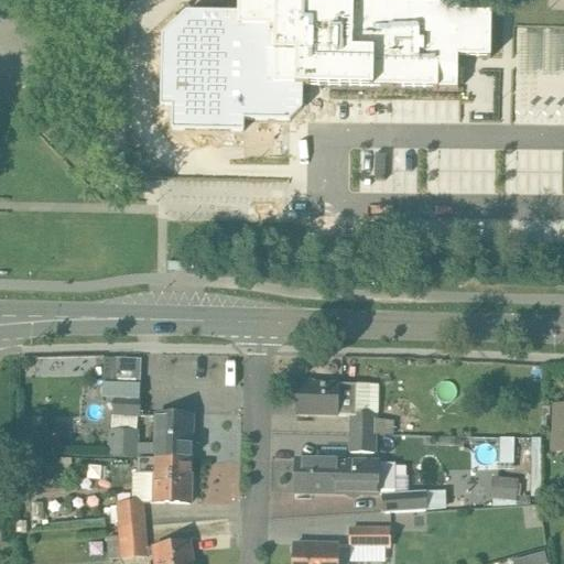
[(236,0),(237,14),(185,13),(160,38),(159,108),(170,108),(170,132),(243,133),(243,122),(288,123),(303,109),(303,87),(457,89),(457,58),(489,58),(490,15),(458,15),(458,7),(375,7),(375,0),(236,0)]
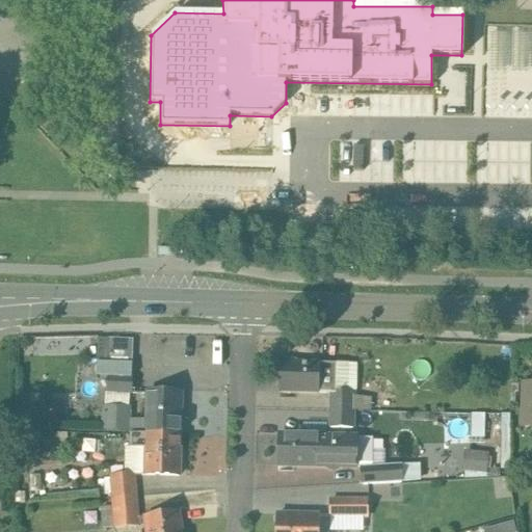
[(531,62),(486,60),(485,90),(531,91),(531,62)]
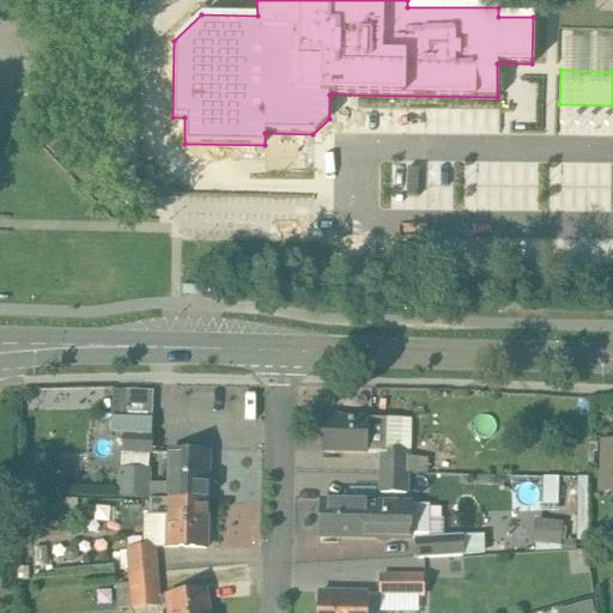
[(153,392),(125,390),(123,419),(152,420),(153,392)]
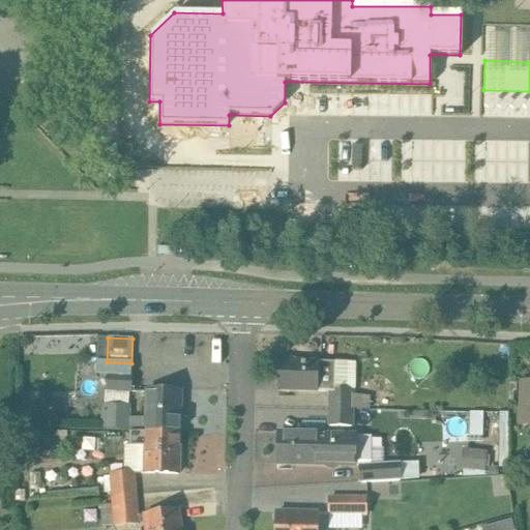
[(334,363),(296,362),(296,360),(278,360),(277,392),(328,393),(329,392),(334,392),(334,391),(334,363)]
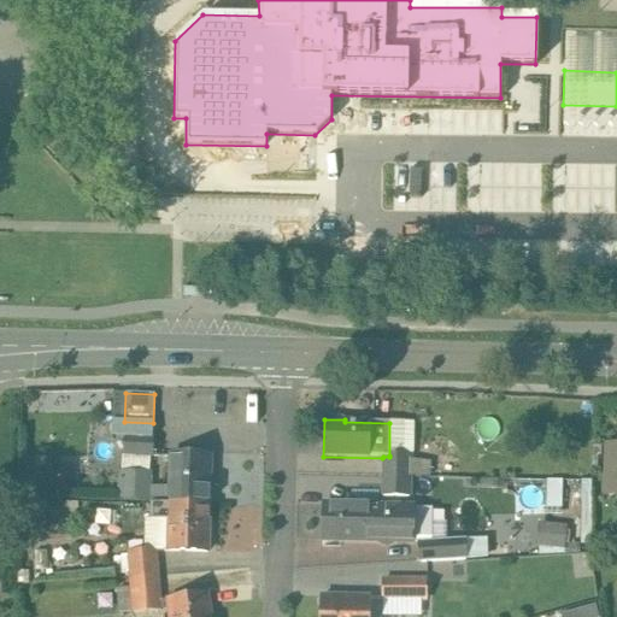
[(153,438),(125,436),(124,454),(152,456),(153,438)]
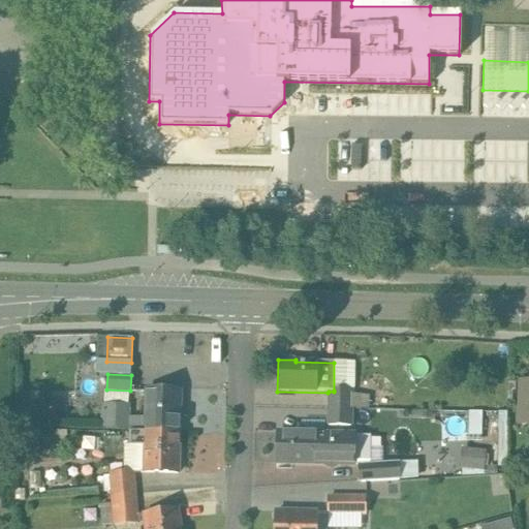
[(528,382),(520,382),(519,424),(528,424),(528,382)]
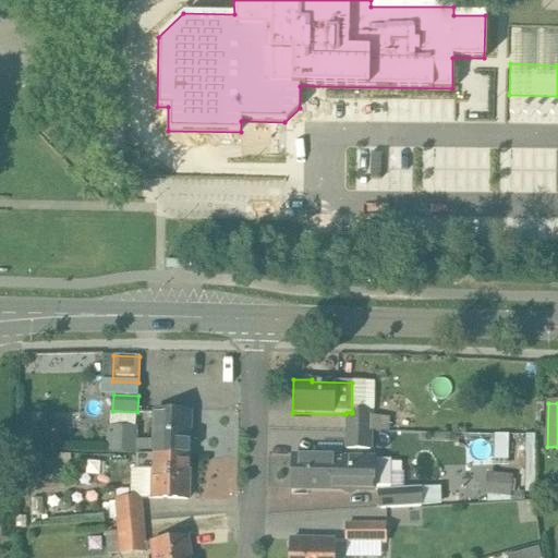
[(190,413),(154,412),(154,440),(137,440),(137,456),(189,457),(190,413)]
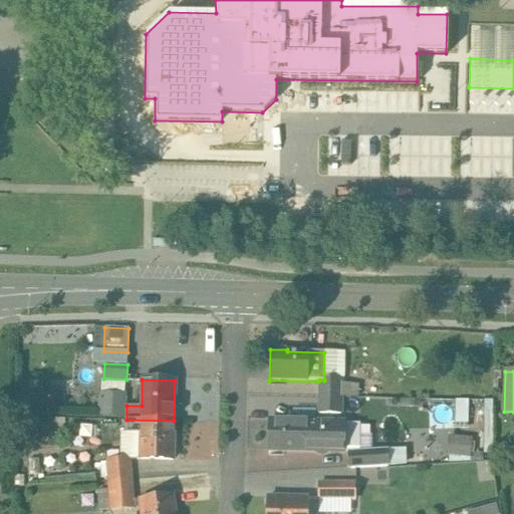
[(341,380),(324,379),(324,380),(319,380),(318,381),(318,397),(341,397),(341,380)]
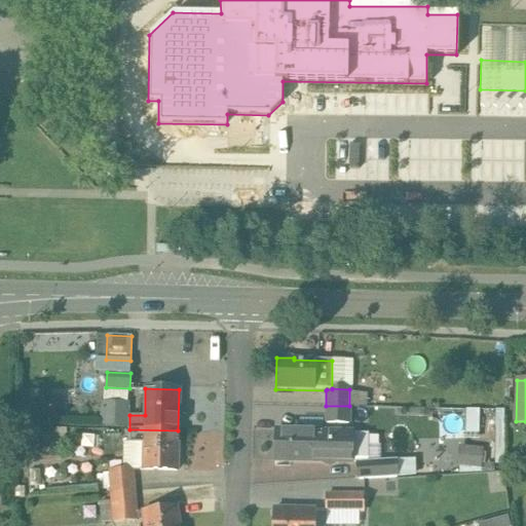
[(127,404),(103,403),(102,424),(126,426),(127,404)]
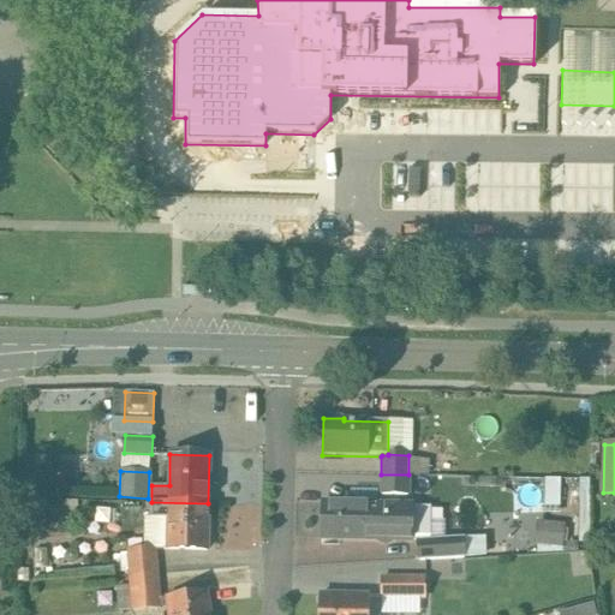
[(408,475),(381,475),(381,496),(407,496),(408,475)]
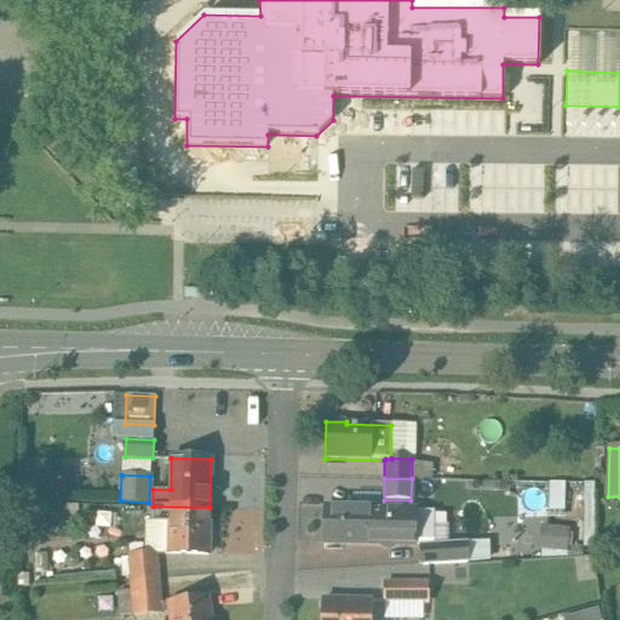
[(564,506),(563,482),(550,482),(551,507),(564,506)]
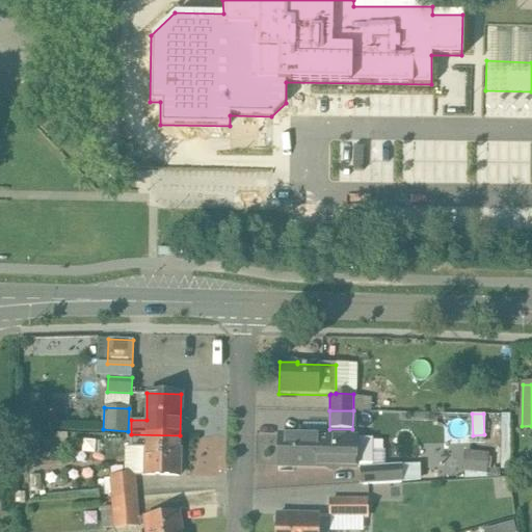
[(180,435),(131,434),(130,448),(145,449),(144,476),(179,476),(180,435)]
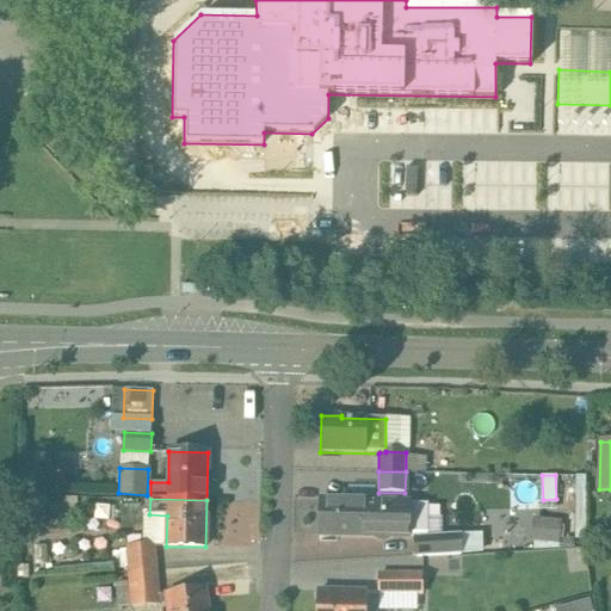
[(338,500),(320,500),(319,535),(363,535),(364,503),(338,501),(338,500)]
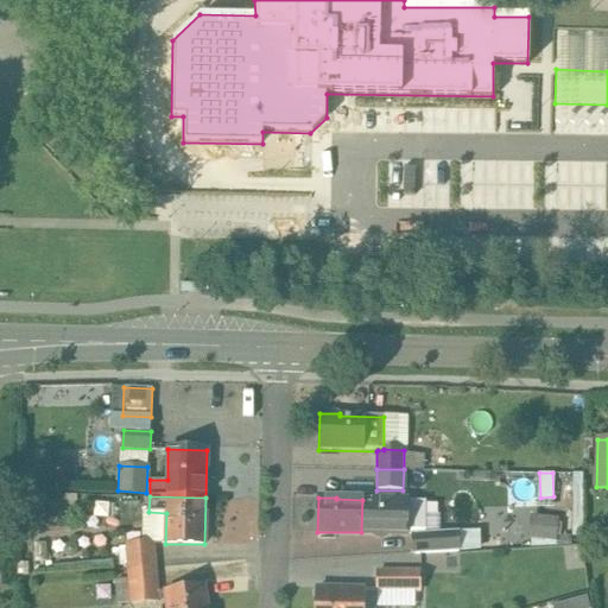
[(407,500),(362,500),(361,532),(406,533),(407,500)]
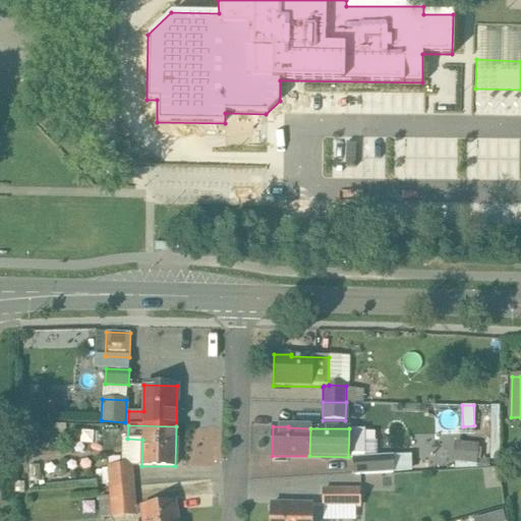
[(479,461),(480,442),(456,441),(455,461),(479,461)]
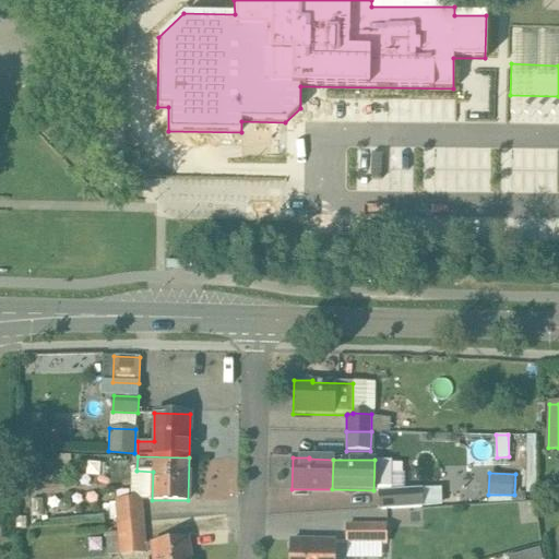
[(420,488),(380,490),(381,509),(421,507),(420,488)]
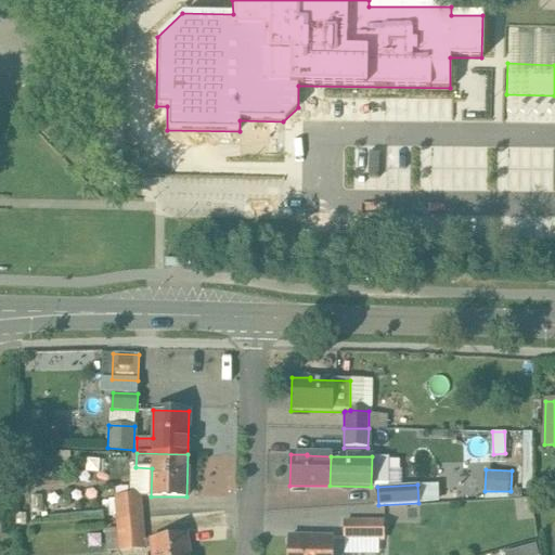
[(139,495),(115,498),(117,520),(141,518),(139,495)]
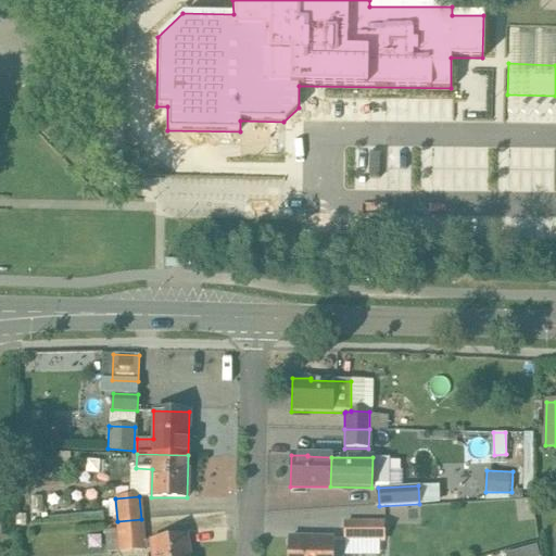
[(141,519),(117,521),(121,552),(144,550),(141,519)]
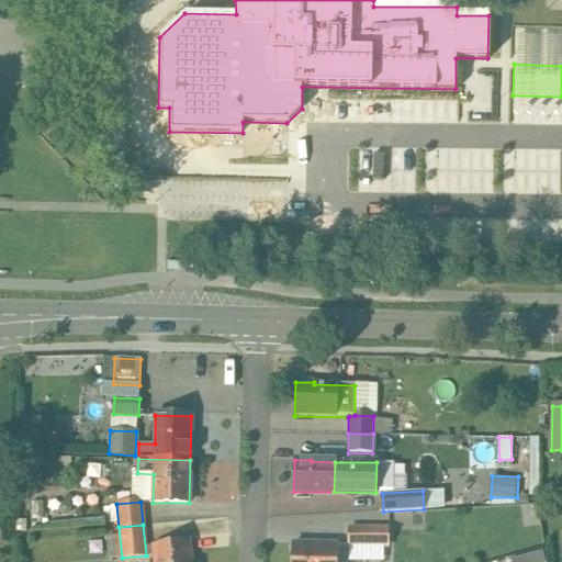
[(388,528),(348,527),(348,544),(388,546),(388,528)]
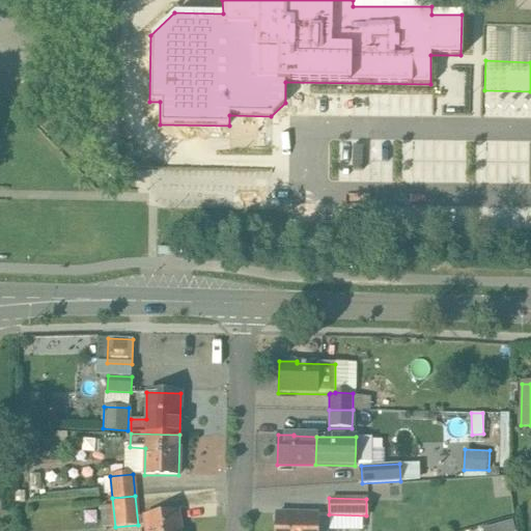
[(316,530),(317,511),(276,510),(275,530),(316,530)]
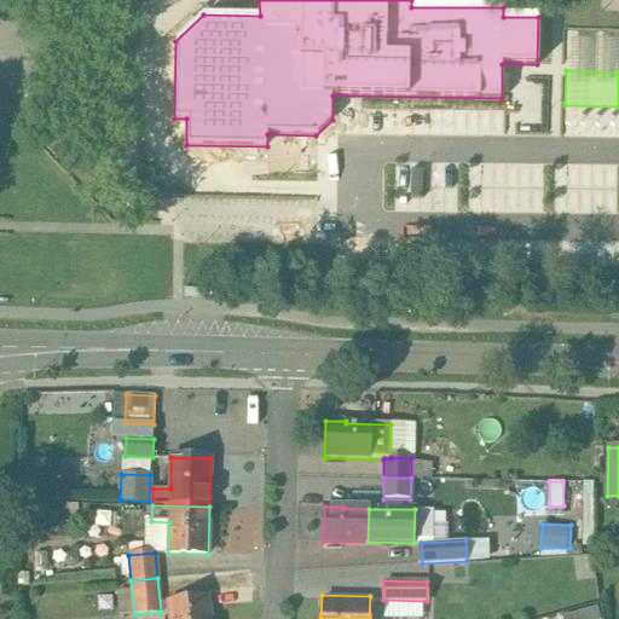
[(210,618),(207,596),(168,602),(171,618),(210,618)]
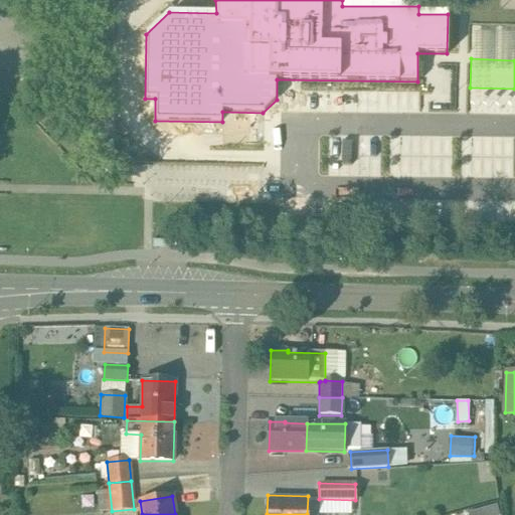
[(468,512),(469,514),(501,514),(498,503),(468,512)]
